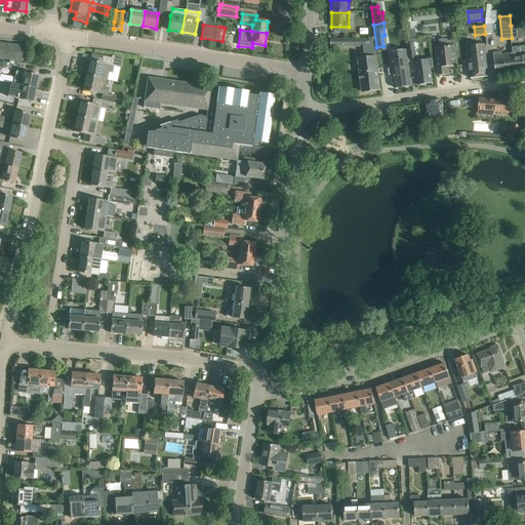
[(438,41),(437,42),(438,47),(435,48),(438,76),(448,74),(447,67),(450,67),(450,61),(455,59),(455,64),(456,64),(455,39),(454,39),(454,40),(447,41),(447,40),(446,40),(445,39),(444,38),(443,38),(442,38),(441,38),(440,39),(439,39),(439,40),(438,41)]
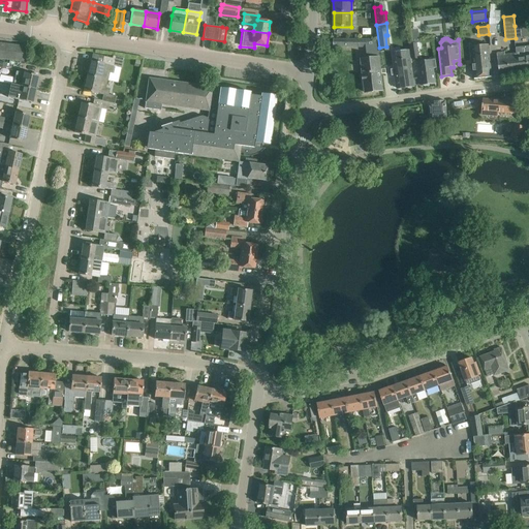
[(334,39),(334,47),(366,47),(367,58),(361,58),(365,92),(382,90),(376,39),(334,39)]
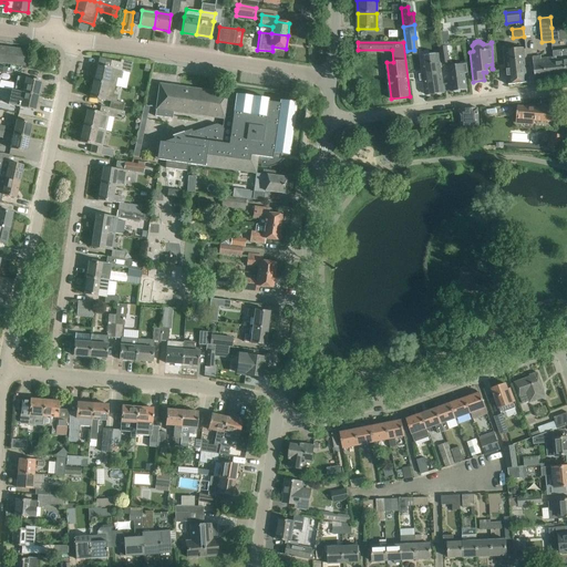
[(451,45),(440,47),(442,63),(450,62),(449,53),(452,53),(451,45)]
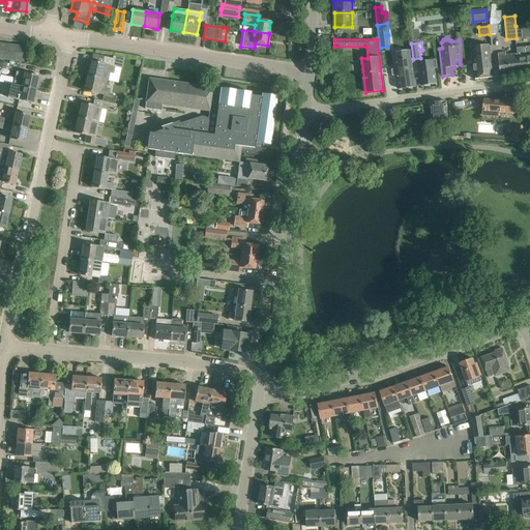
[(0,58),(15,61),(24,62),(26,47),(0,43),(0,58)]
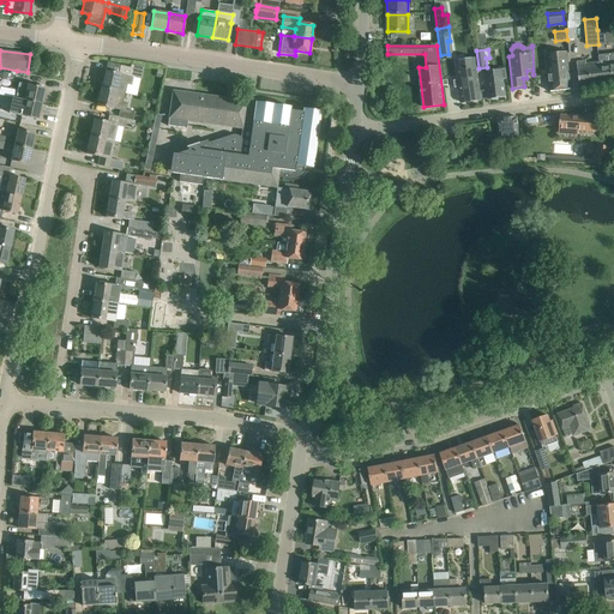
[(571,90),(567,52),(547,53),(551,91),(571,90)]
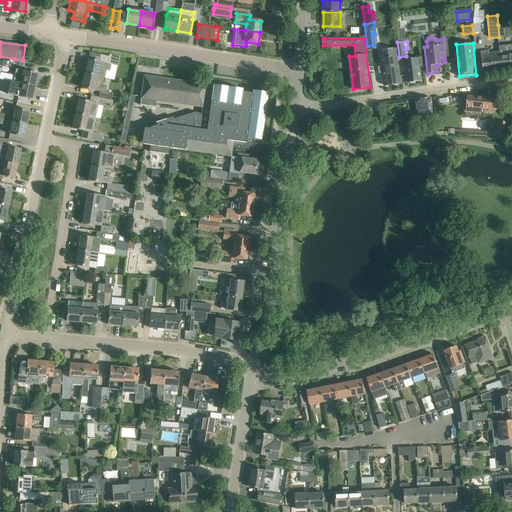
[(508,44),(498,45),(499,51),(501,68),(510,67),(508,44)]
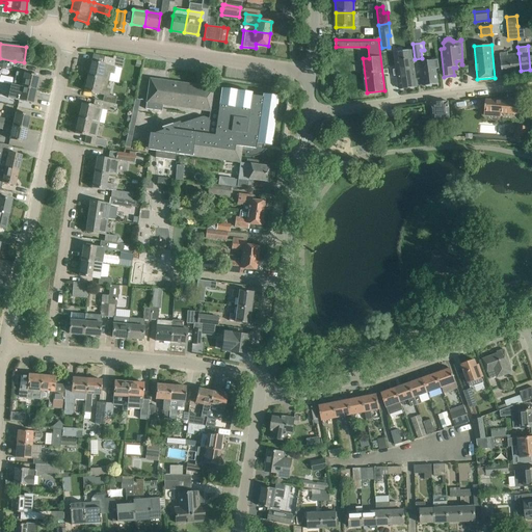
[(397,70),(393,70),(394,75),(398,74),(400,89),(417,86),(413,57),(411,52),(395,54),(396,60),(397,70)]
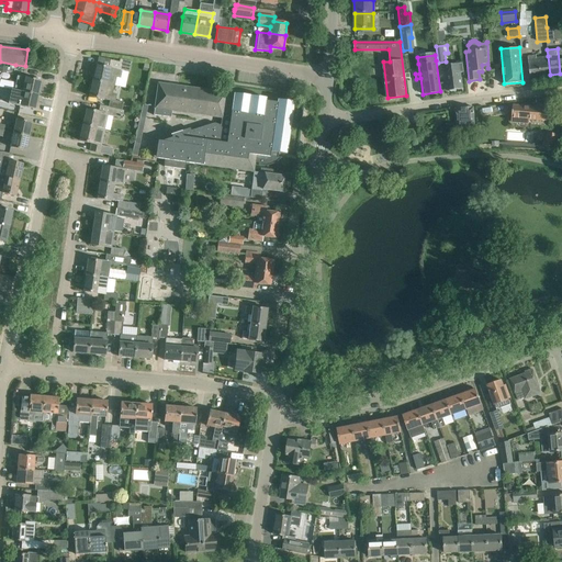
[(532,56),(527,56),(530,77),(540,76),(538,57),(536,58),(536,55),(532,56)]
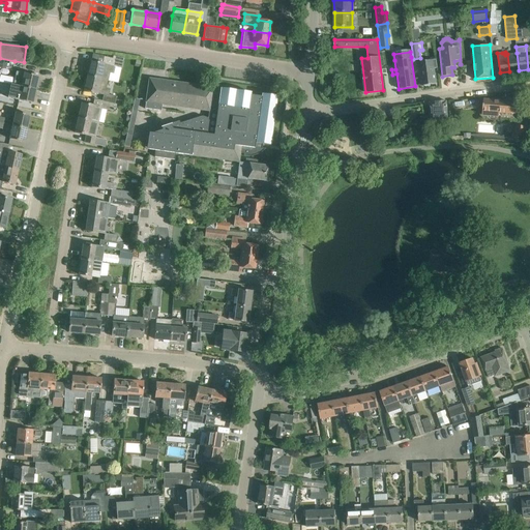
[(519,70),(517,53),(507,54),(509,71),(519,70)]
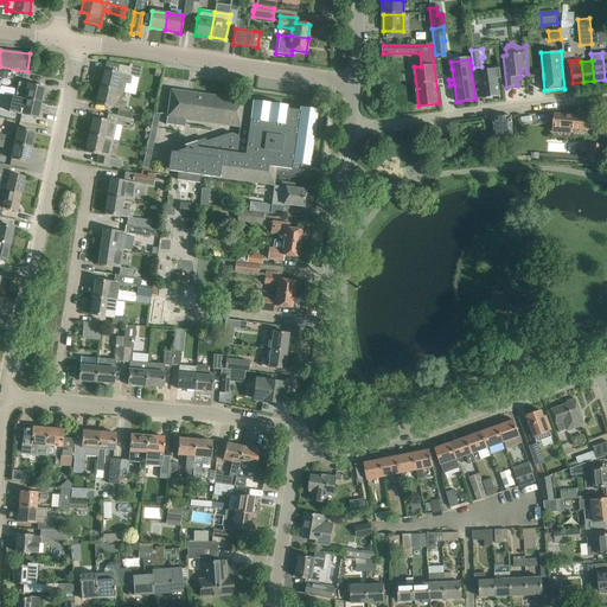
[(103,70),(100,87),(123,91),(125,83),(129,84),(132,75),(140,77),(141,69),(119,64),(116,72),(103,70)]
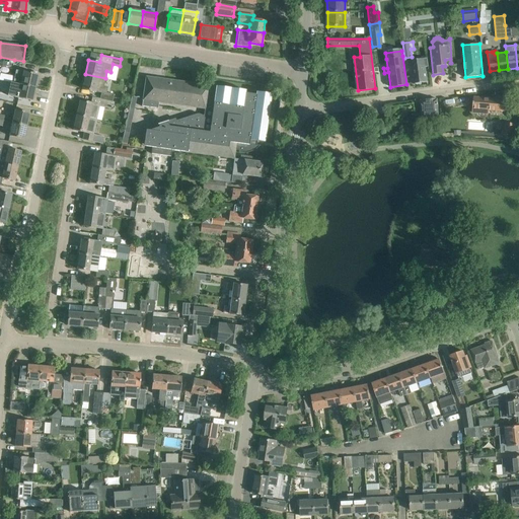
[(410,60),(413,83),(415,83),(417,85),(421,85),(422,82),(427,82),(425,67),(428,67),(427,58),(410,60)]
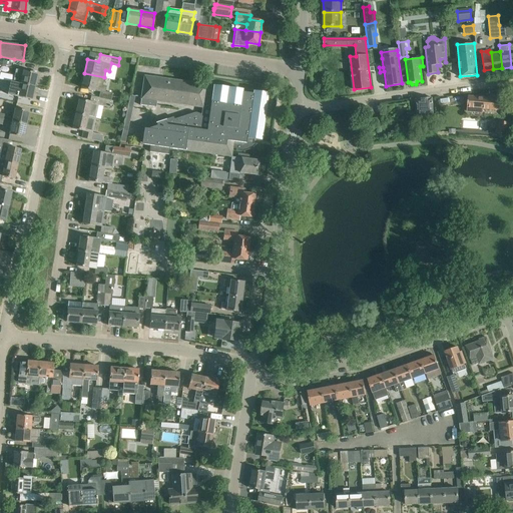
[(13,82),(34,86),(37,73),(15,69),(13,82)]
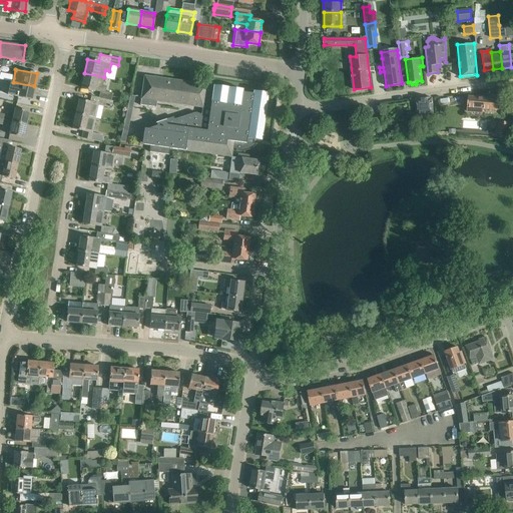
[(99,92),(98,98),(110,100),(111,93),(105,91),(106,86),(102,85),(104,77),(84,73),(81,88),(99,92)]
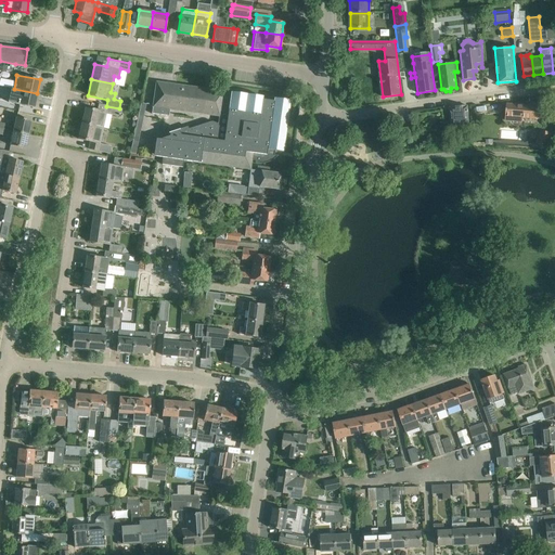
[(211,123),(210,121),(186,128),(188,126),(167,132),(167,133),(168,133),(169,136),(160,140),(156,139),(153,156),(163,157),(162,164),(163,164),(163,159),(182,162),(182,167),(183,160),(248,169),(250,160),(254,160),(254,163),(256,164),(257,164),(259,164),(261,164),(263,164),(265,164),(267,163),(269,163),(270,162),(272,160),(273,159),(274,158),(276,157),(278,156),(273,155),(274,151),(283,152),(289,101),(273,98),(273,101),(262,100),(262,97),(230,92),(230,95),(222,94),(222,91),(218,90),(208,89),(177,85),(155,81),(152,106),(151,114),(168,116),(168,110),(218,116),(217,123),(216,124),(215,124),(214,123),(213,123),(211,123)]
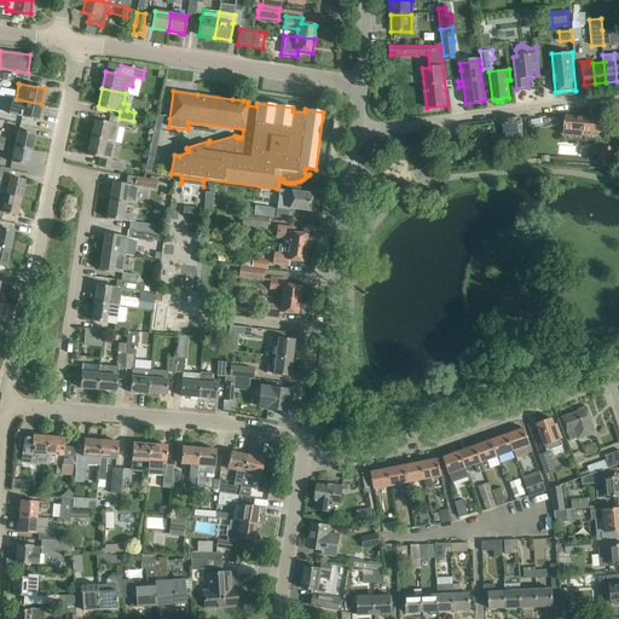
[(12,98),(10,114),(21,116),(38,120),(41,104),(16,99),(12,98)]
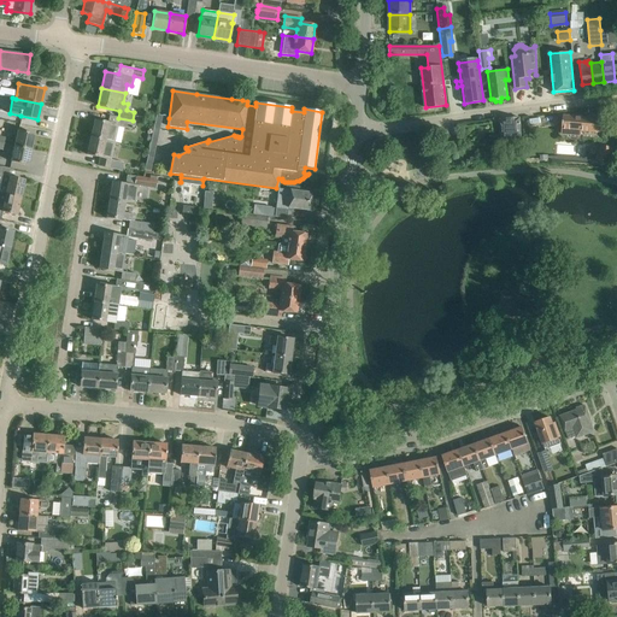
[(94,119),(90,137),(113,142),(117,125),(130,128),(133,121),(118,118),(111,116),(110,123),(94,119)]
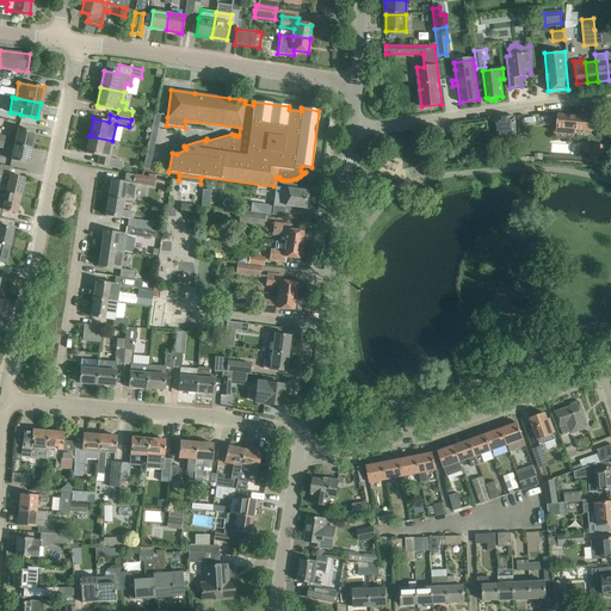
[(593,117),(557,115),(556,133),(575,134),(575,129),(592,130),(593,117)]
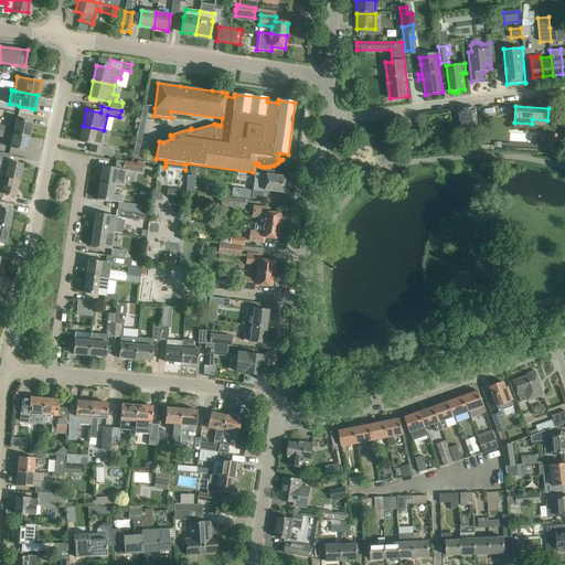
[(476,108),(458,109),(459,128),(477,127),(476,108)]
